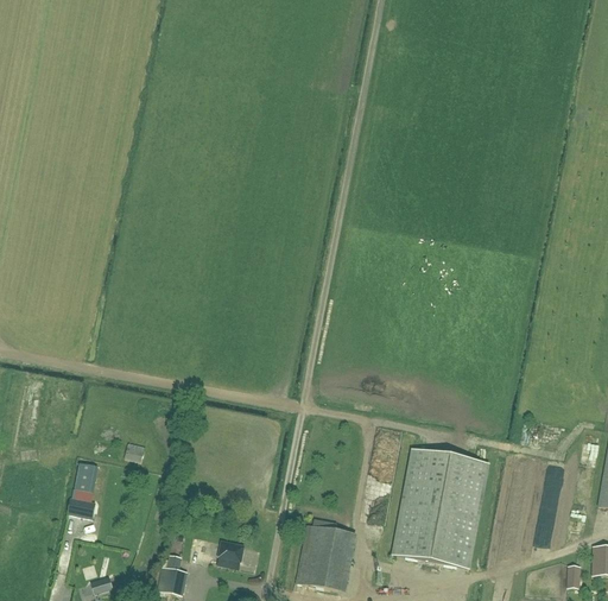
[(125,456),(141,460),(145,443),(128,440),(125,456)]
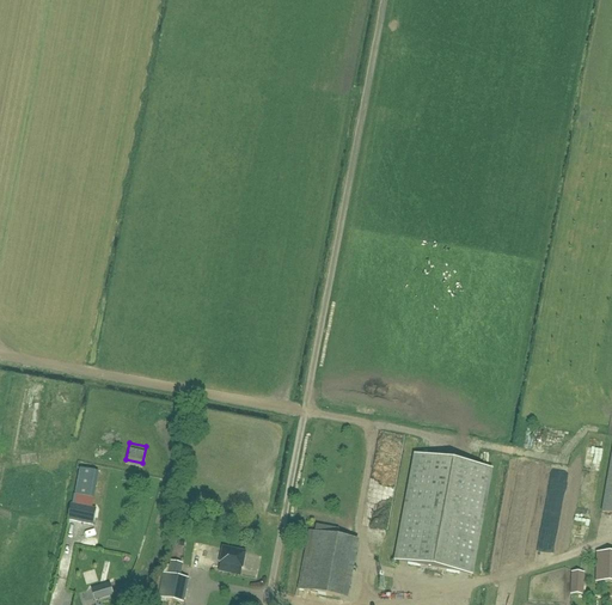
[(611,446),(601,506),(611,507),(611,446)]
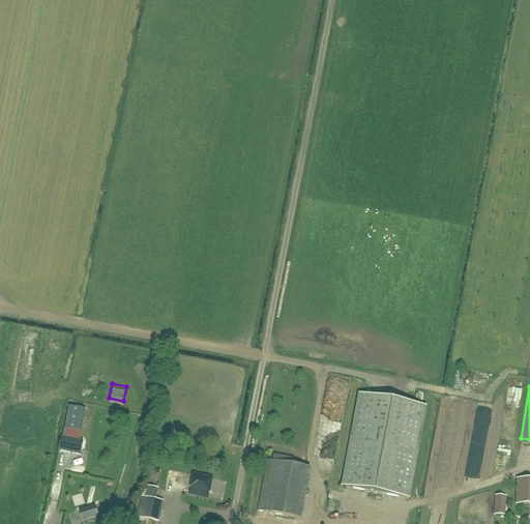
[(408,493),(425,402),(360,389),(343,482),(408,493)]
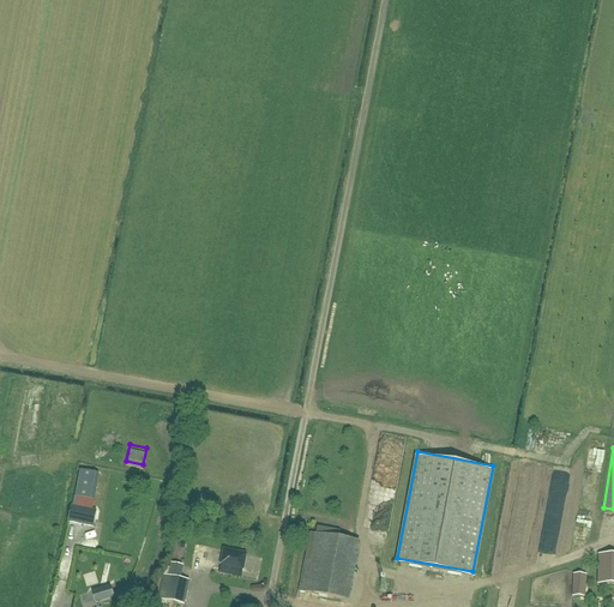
[(79,466),(76,492),(95,496),(100,468),(79,466)]
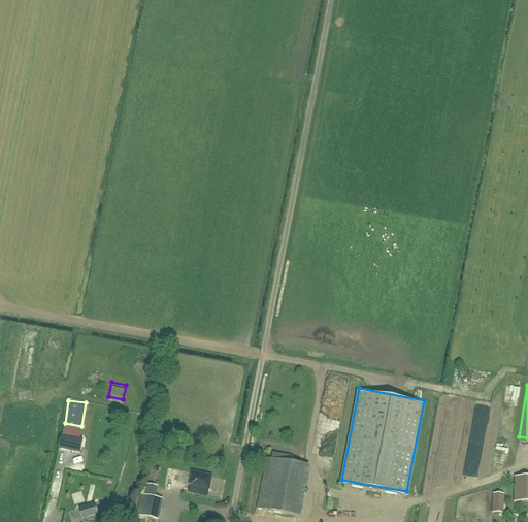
[(79,449),(83,434),(61,430),(58,445),(79,449)]
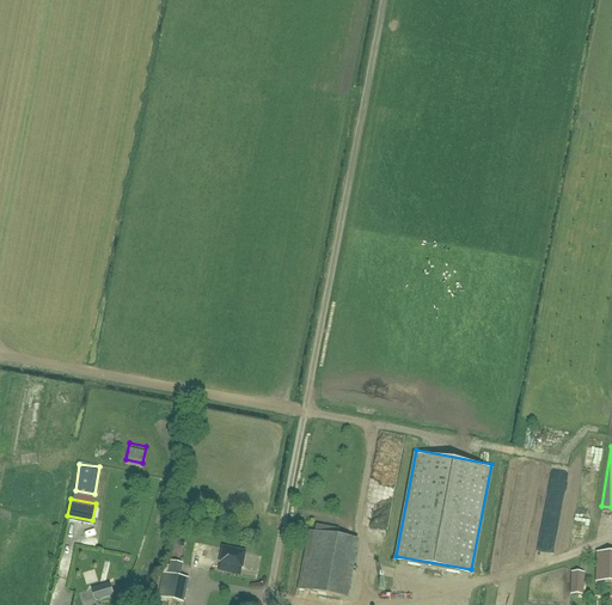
[(337,592),(349,533),(308,526),(298,585),(337,592)]
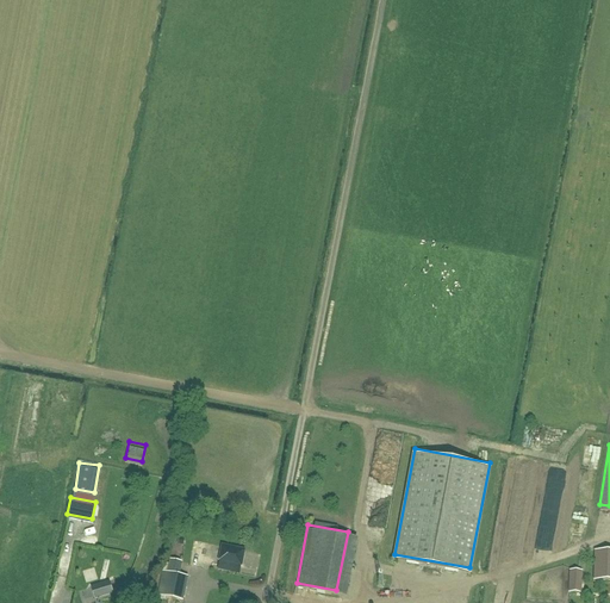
[(244,544),(223,540),(219,555),(241,559),(244,544)]
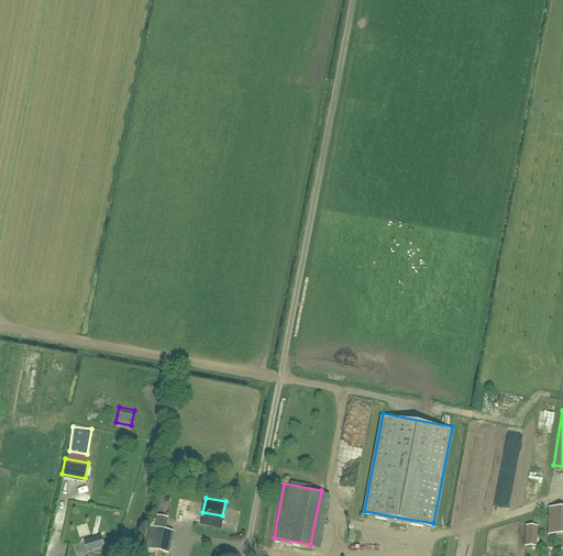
[(562,502),(549,503),(548,530),(562,530),(562,502)]
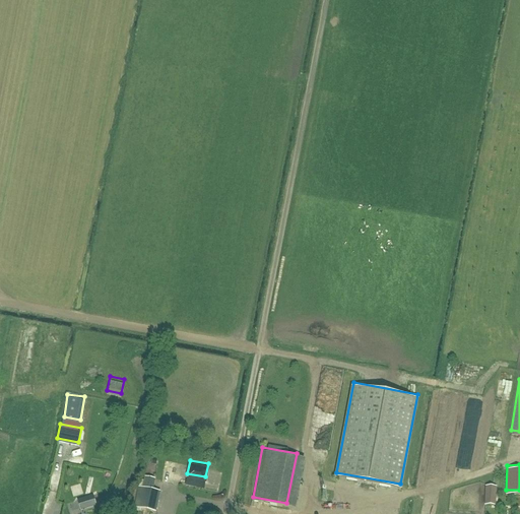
[(134,503),(155,508),(160,487),(153,486),(155,474),(145,472),(142,484),(139,483),(134,503)]
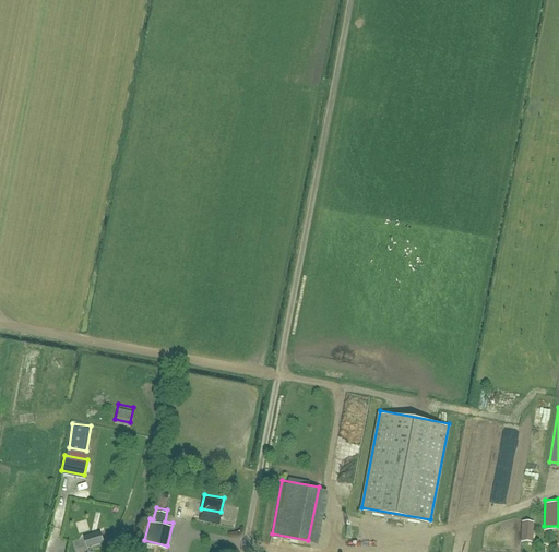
[(521,537),(533,537),(534,517),(521,517),(521,535),(521,537)]
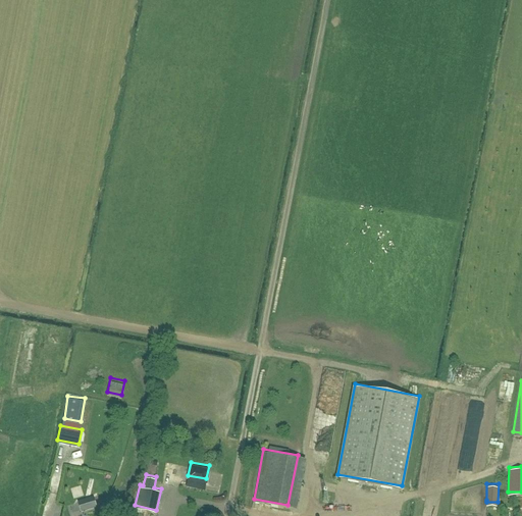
[(81,508),(96,503),(93,493),(77,498),(81,508)]
